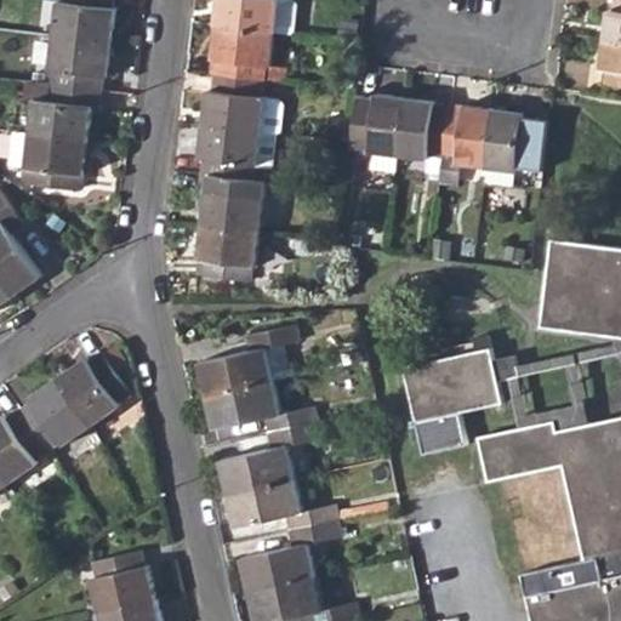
[(114,0),(63,0),(63,1),(61,0),(57,32),(114,39),(118,9),(114,6),(114,0)]
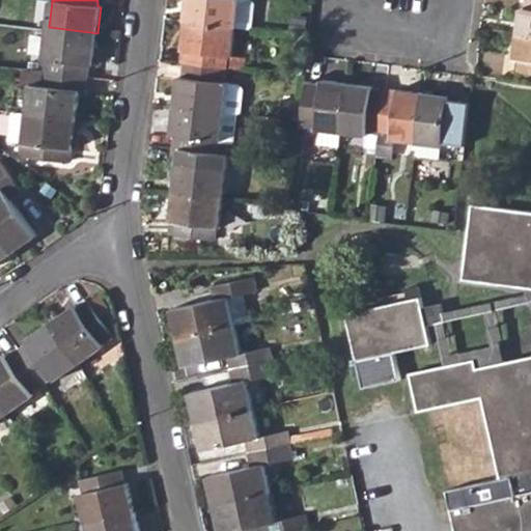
[(187,0),(186,20),(235,26),(239,0),(187,0)]
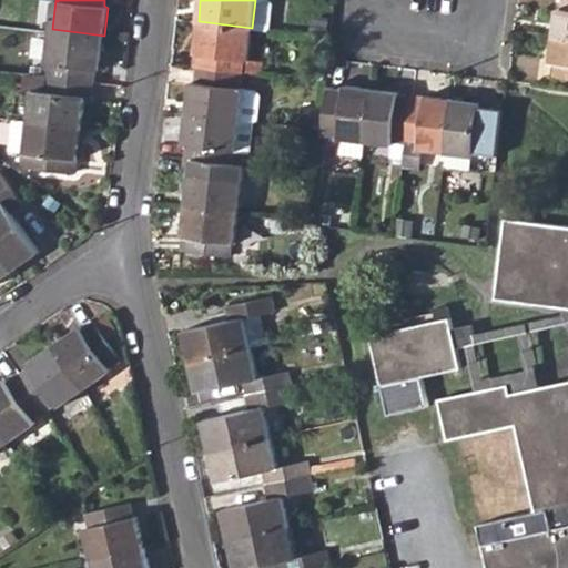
[(554,33),(567,34),(567,0),(563,0),(563,8),(561,8),(558,8),(554,33)]
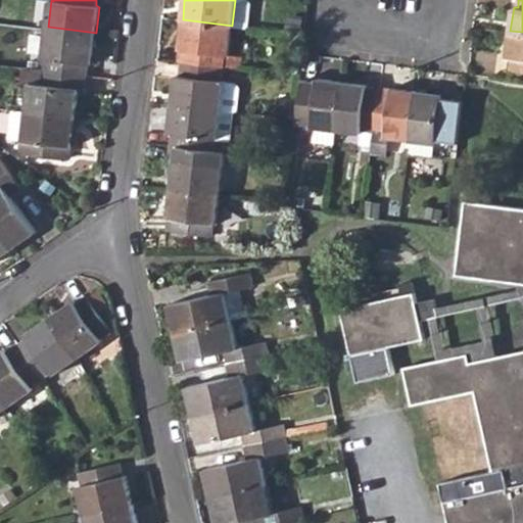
[(181,61),(223,66),(225,54),(229,54),(232,26),(183,19),(179,48),(183,48),(181,61)]
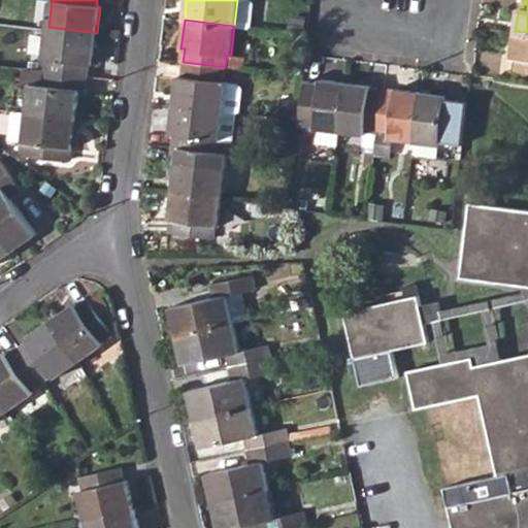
[(44,70),(89,76),(90,63),(94,63),(97,33),(48,27),(44,57),(46,57),(44,70)]
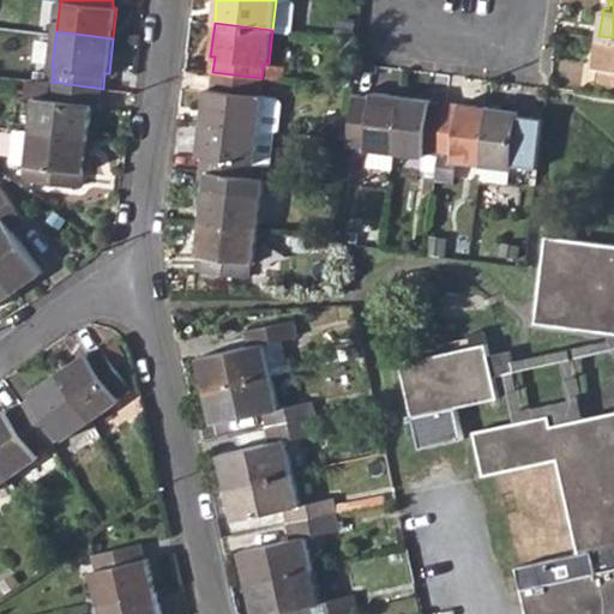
[(600,82),(613,83),(613,37),(599,36),(595,65),(600,66),(600,67),(597,80),(600,82)]
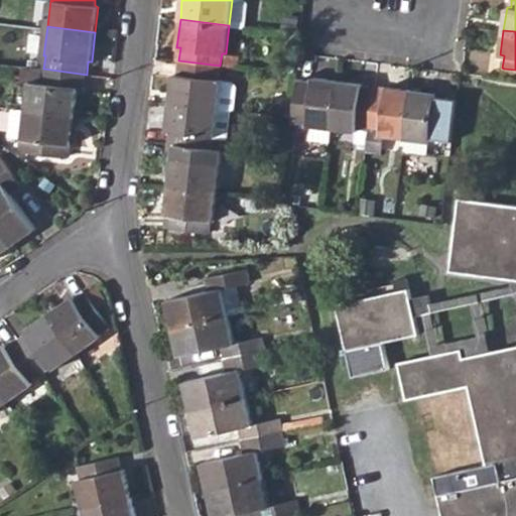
[(170,101),(219,107),(234,109),(237,86),(233,82),(222,81),(222,79),(218,78),(220,66),(178,60),(177,74),(174,74),(170,101)]
